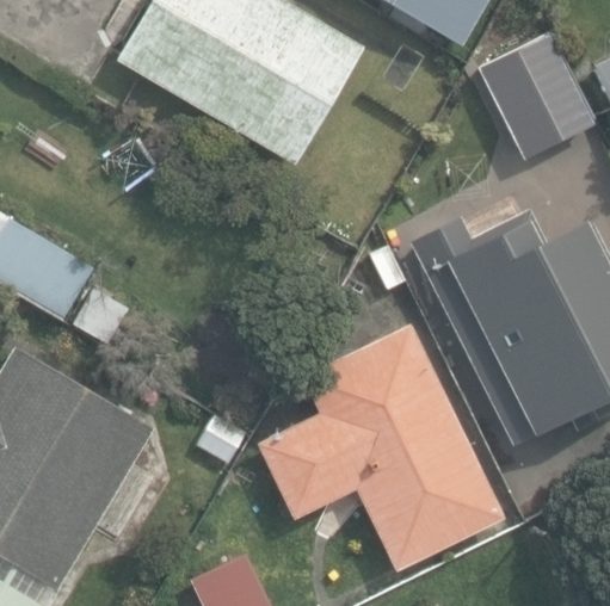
[(152,0),(117,62),(294,166),(361,51),(273,0),(152,0)]
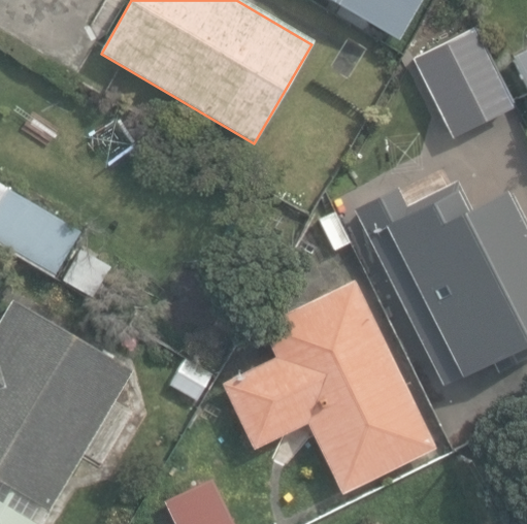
[(419,0),(343,0),(401,32),(419,0)]
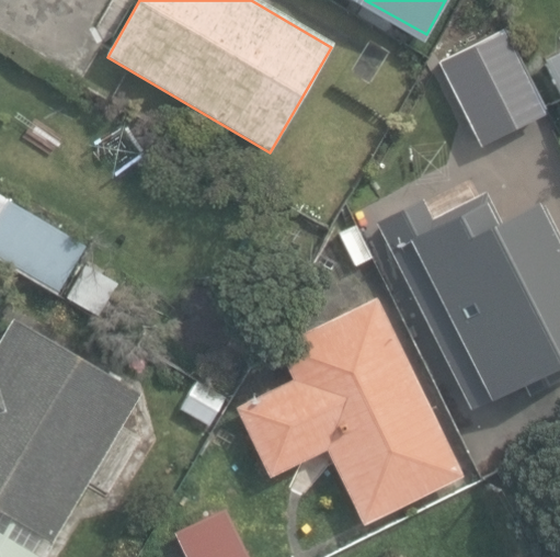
[(440,64),(480,147),(543,116),(502,33),(440,64)]
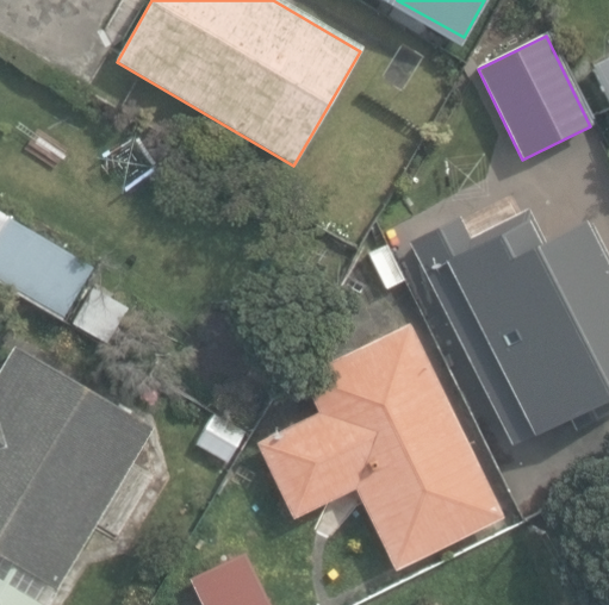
[(608,63),(591,73),(608,108),(608,63)]
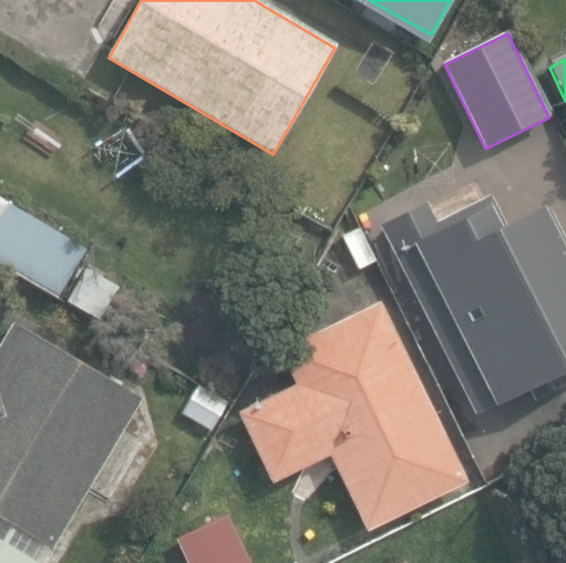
[(0,259),(59,295),(88,247),(0,196),(0,259)]
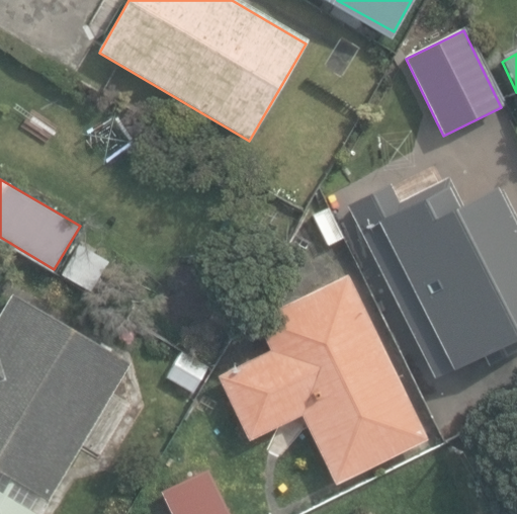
[(368,250),(433,378),(516,336),(516,225),(497,185),(452,207),(445,192),(398,216),(385,193),(356,208),(374,246),(368,250)]
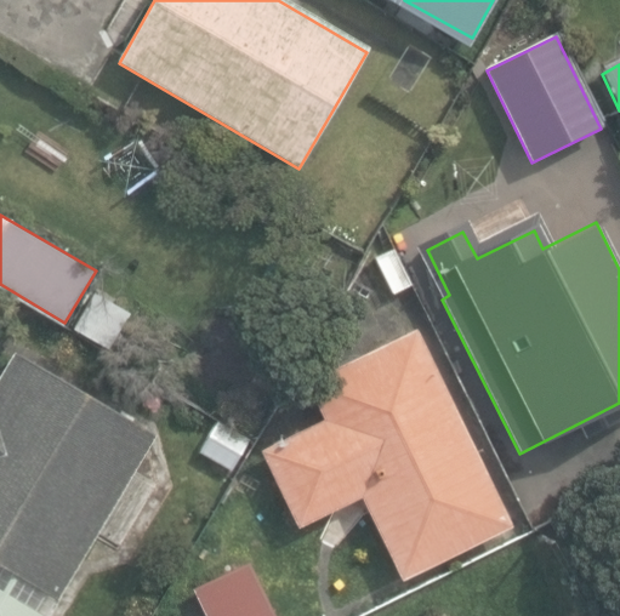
[(72,326),(106,346),(126,311),(92,291),(72,326)]
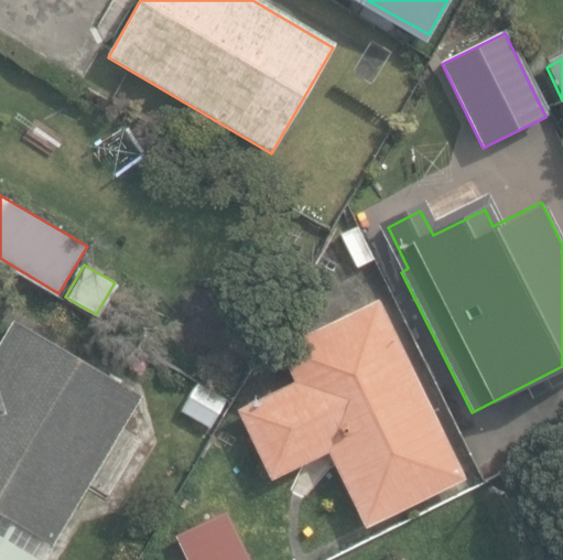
[(328,453),(366,529),(463,482),(376,303),(279,351),(295,384),(237,412),(271,481),(328,453)]
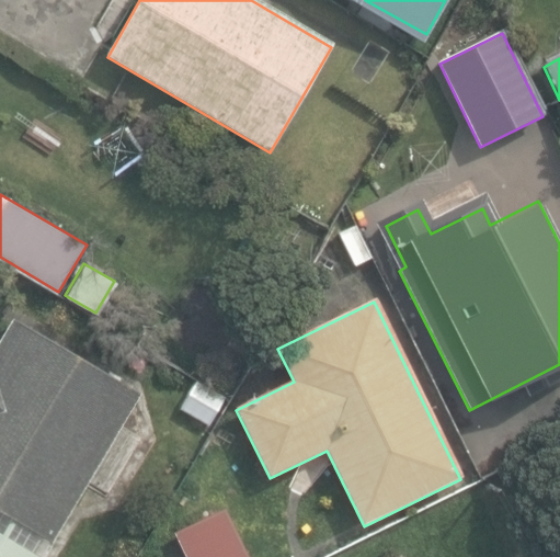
[(32,556),(138,381),(10,305),(0,320),(0,556),(32,556)]
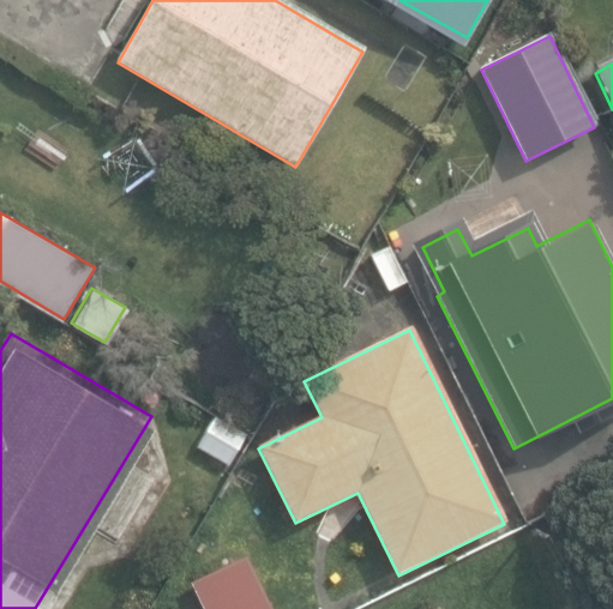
[(184,572),(200,608),(264,608),(235,548),(184,572)]
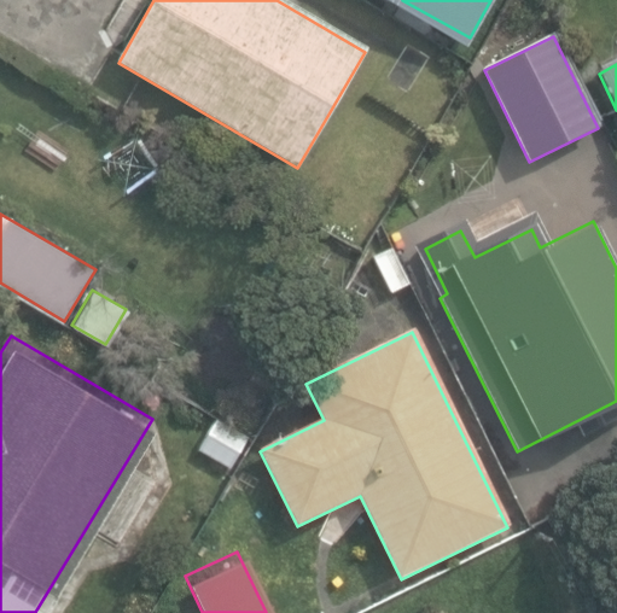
All buildings are outlined.
